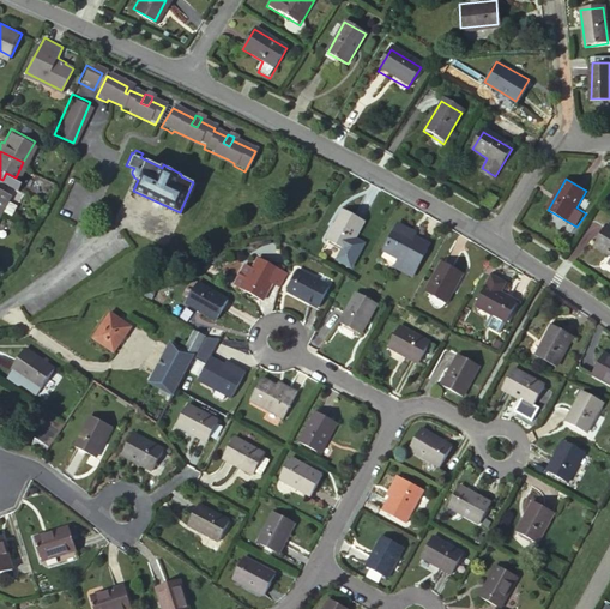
[(13,203),(5,198),(0,206),(8,211),(13,203)]
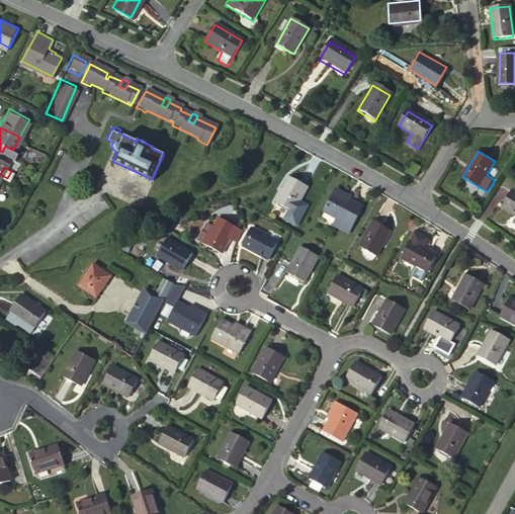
[(309,187),(290,178),(277,203),(294,212),(309,187)]
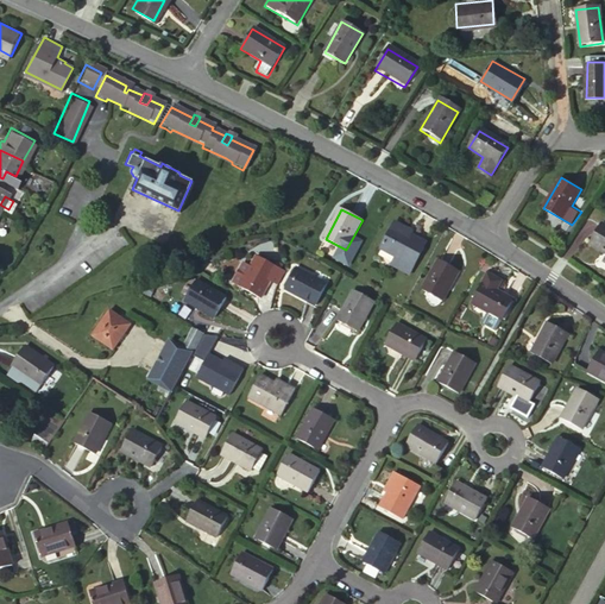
[(399,224),(390,218),(376,245),(390,252),(386,259),(405,270),(407,265),(408,263),(410,258),(420,243),(408,237),(397,231),(399,224)]
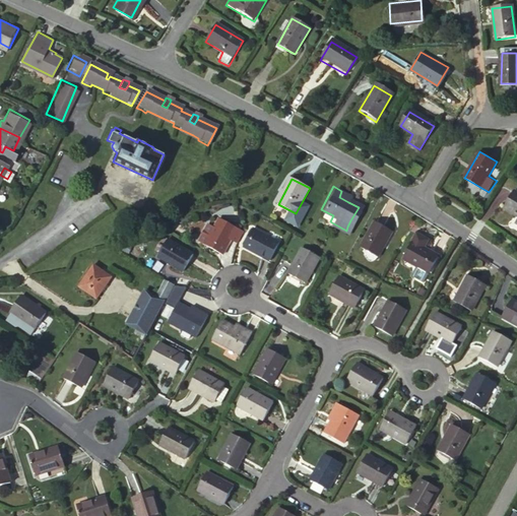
[(351,196),(341,191),(339,197),(348,202),(351,196)]
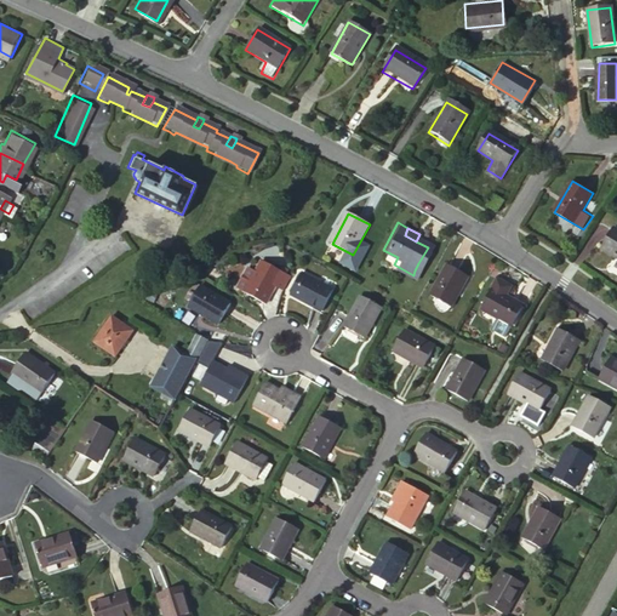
[(616,231),(613,229),(601,251),(616,260),(616,266),(615,269),(616,271),(616,231)]
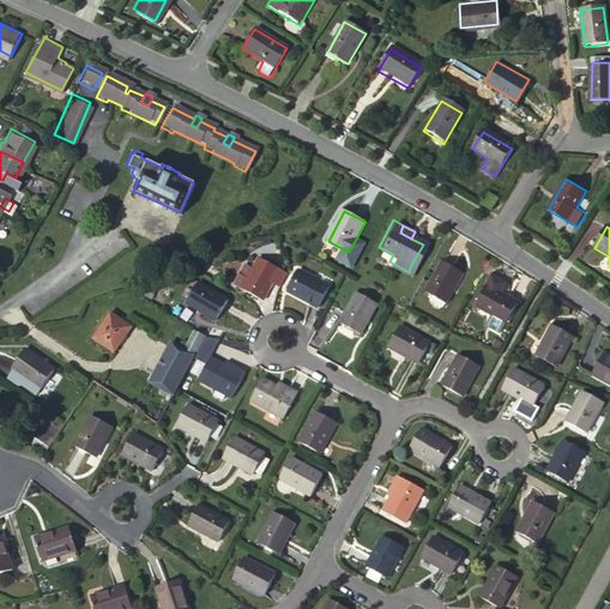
[(275,283),(281,272),(257,258),(249,270),(239,288),(239,289),(258,299),(269,279),(275,283)]
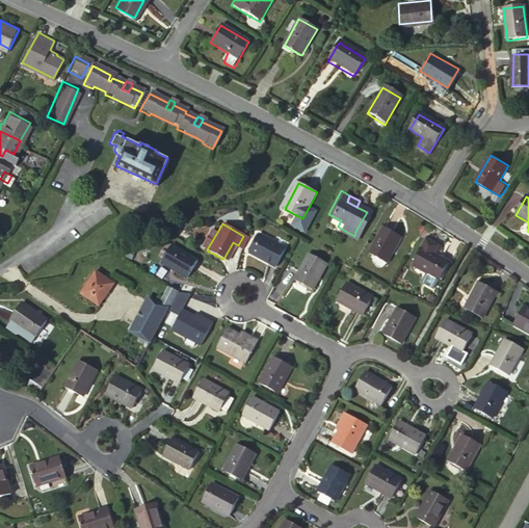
[(396,236),(378,226),(364,252),(382,260),(396,236)]
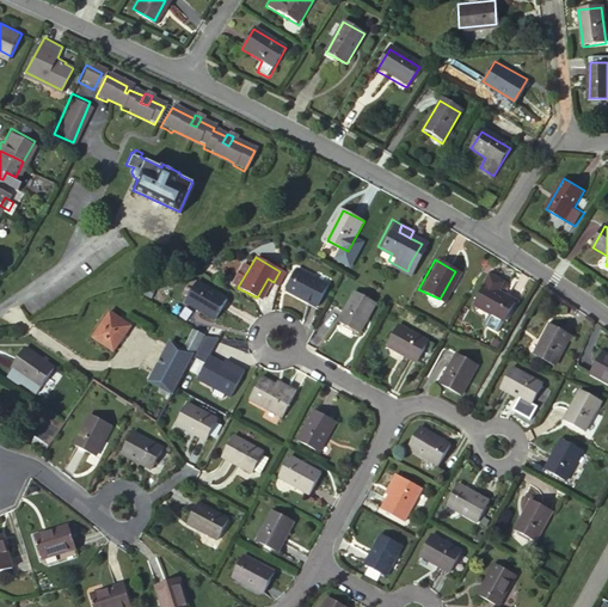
[(249,269),(240,264),(229,282),(238,287),(249,269)]
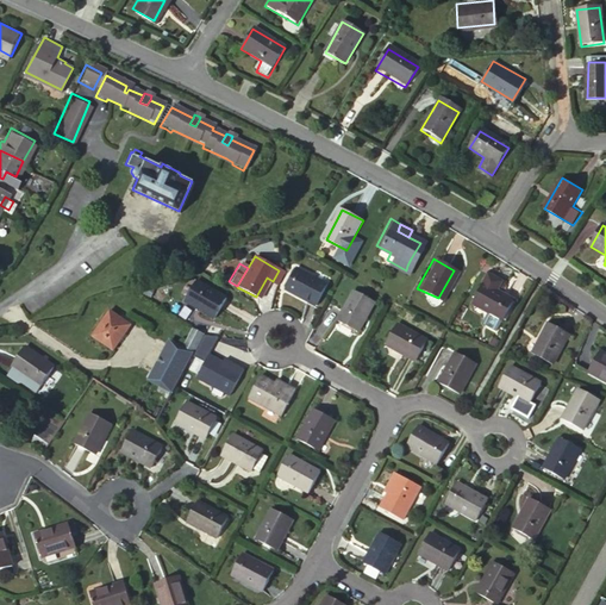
[(323,284),(293,267),(282,287),(310,304),(323,284)]
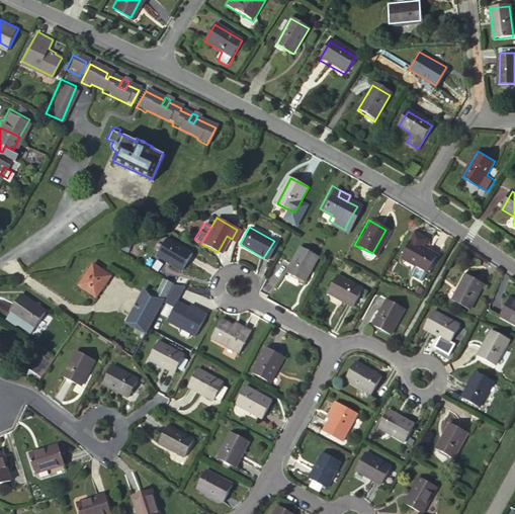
[(433,256),(420,249),(424,241),(413,235),(399,258),(424,272),(433,256)]
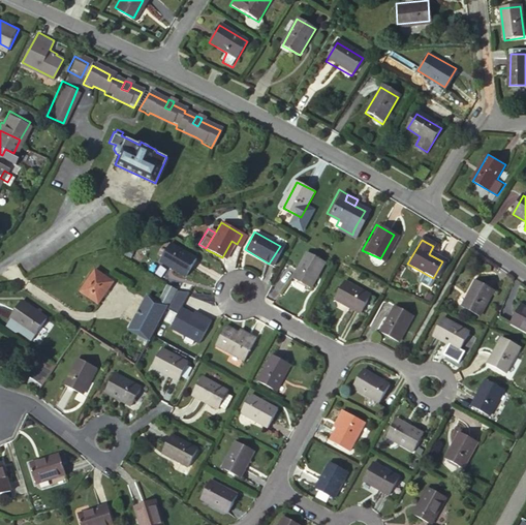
[(195,258),(169,244),(160,261),(186,275),(195,258)]
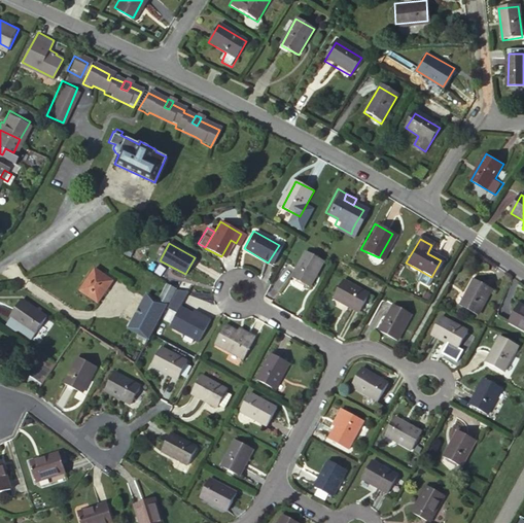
[(318,260),(302,251),(287,277),(304,285),(318,260)]
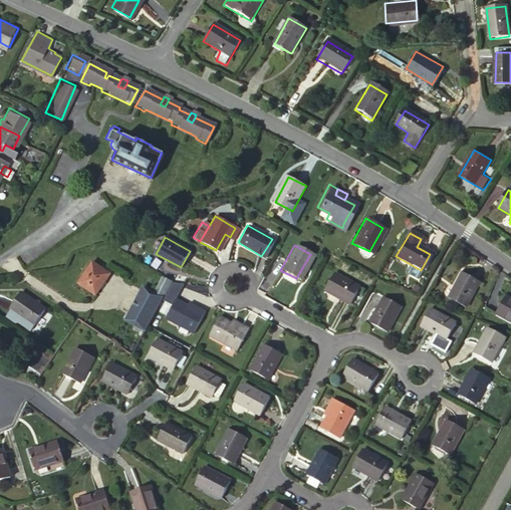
[(109,271),(91,259),(77,281),(95,292),(109,271)]
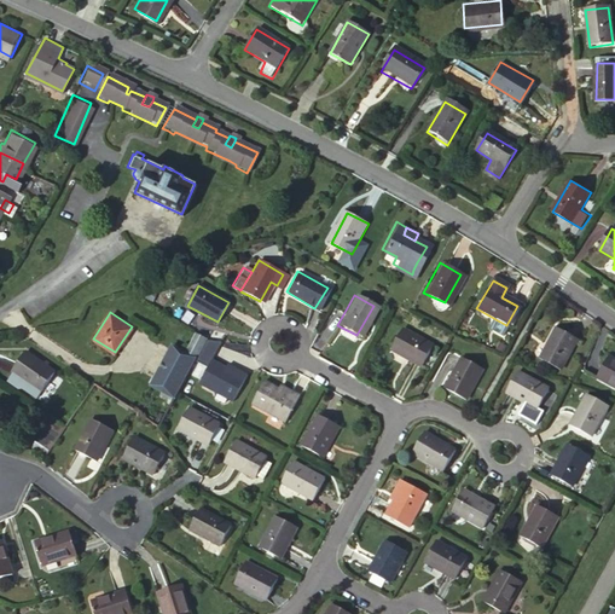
[(429,342),(399,325),(387,347),(417,363),(429,342)]
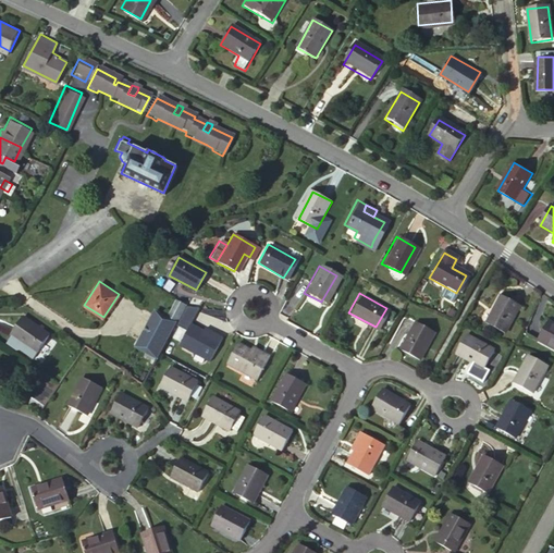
[(519,303),(501,293),(484,320),(491,323),(497,327),(504,330),(519,303)]
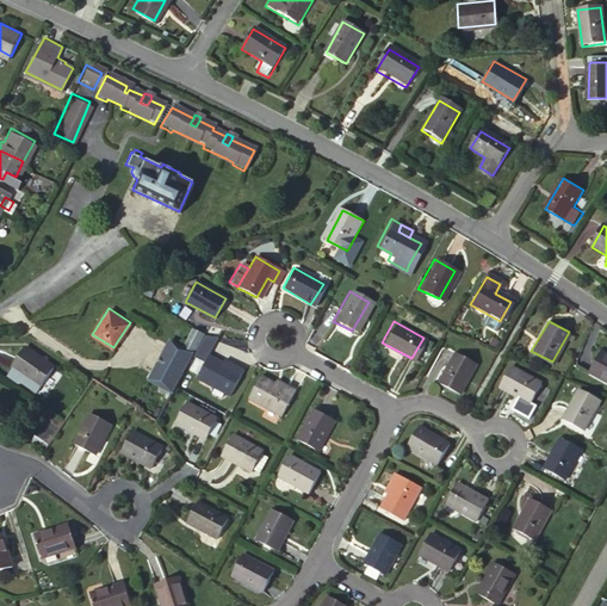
[(200,336),(192,331),(183,347),(192,352),(200,336)]
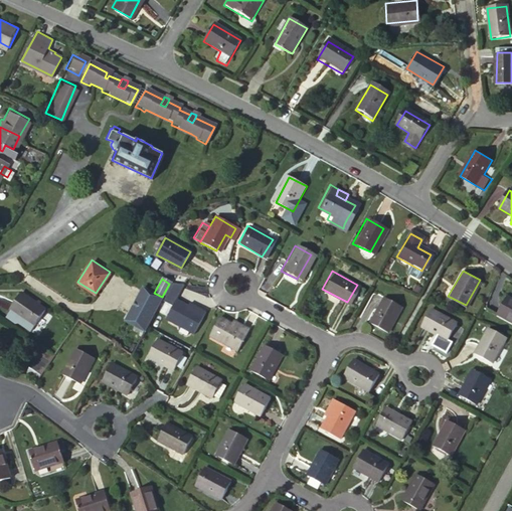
[(25,291),(21,289),(9,305),(23,315),(20,320),(31,327),(33,325),(34,323),(46,306),(25,291)]
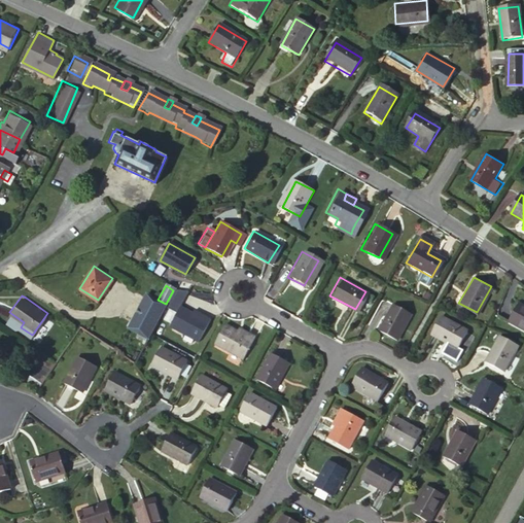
[(162,312),(164,308),(155,303),(144,295),(135,314),(130,323),(138,326),(136,333),(146,339),(149,334),(152,328),(162,312)]
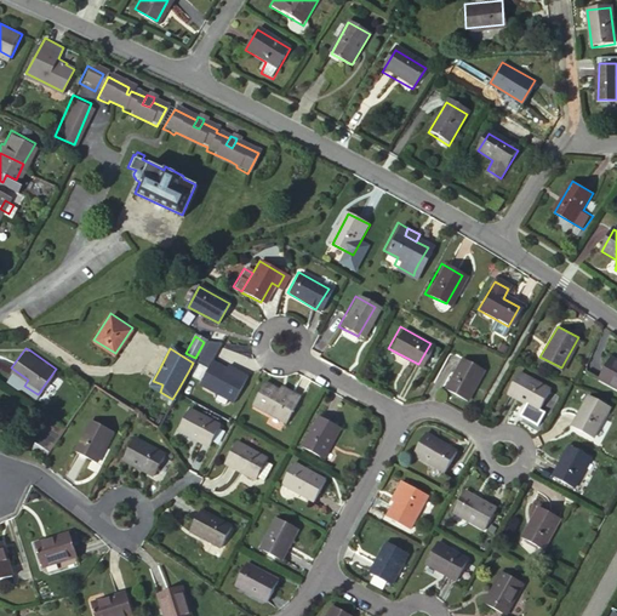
[(193,363),(195,358),(186,353),(183,357),(193,363)]
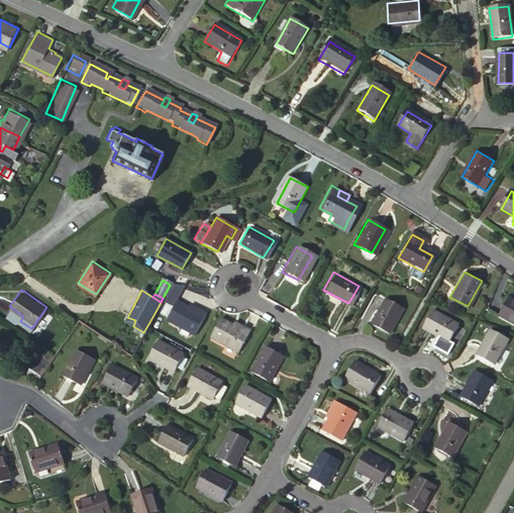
[(401,306),(384,297),(371,321),(389,331),(401,306)]
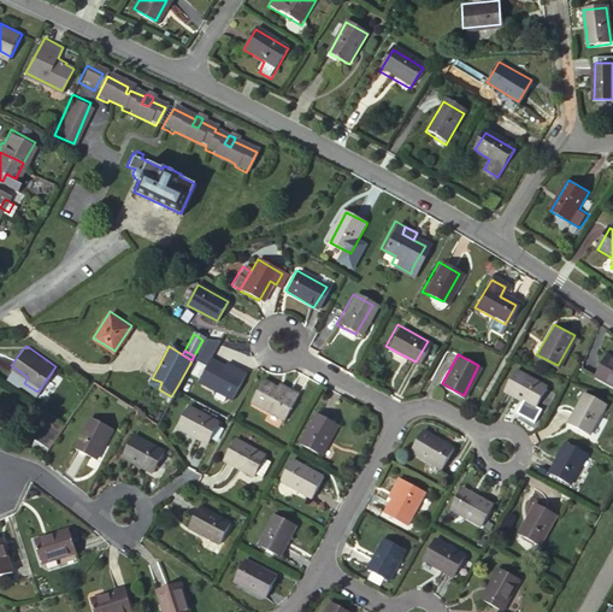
[(236,372),(211,359),(199,382),(231,400),(247,374),(239,369),(236,372)]
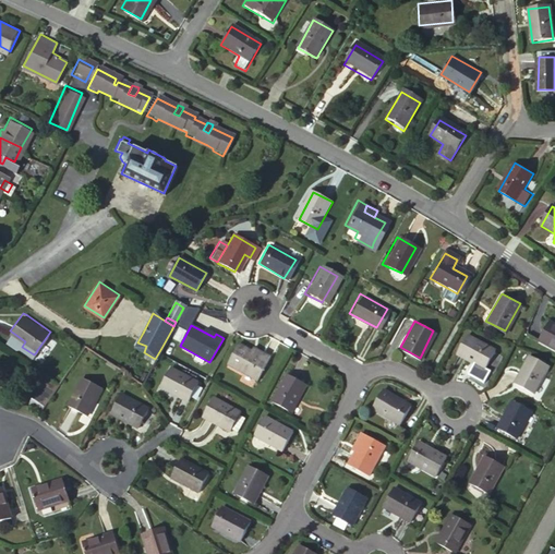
[(495,349),(469,334),(459,350),(485,365),(495,349)]
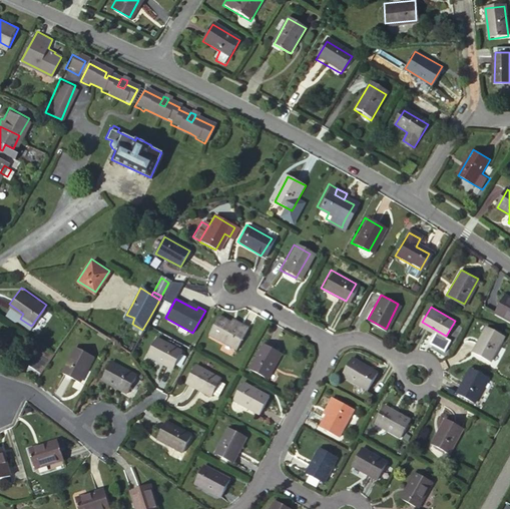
[(236,327),(216,316),(207,335),(234,350),(239,343),(242,336),(246,329),(238,324),(236,327)]
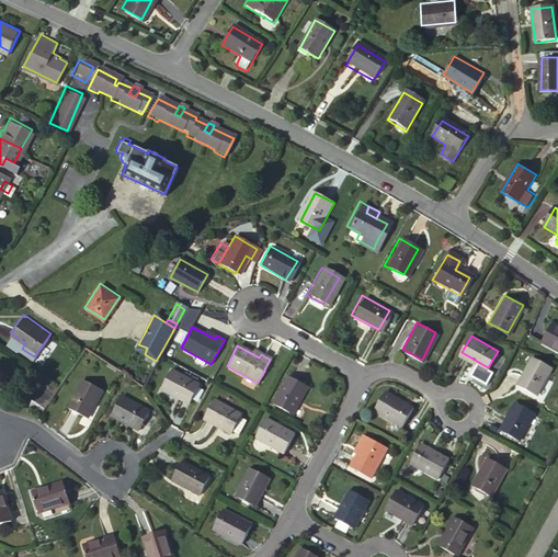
[(553,365),(535,354),(519,381),(538,390),(553,365)]
